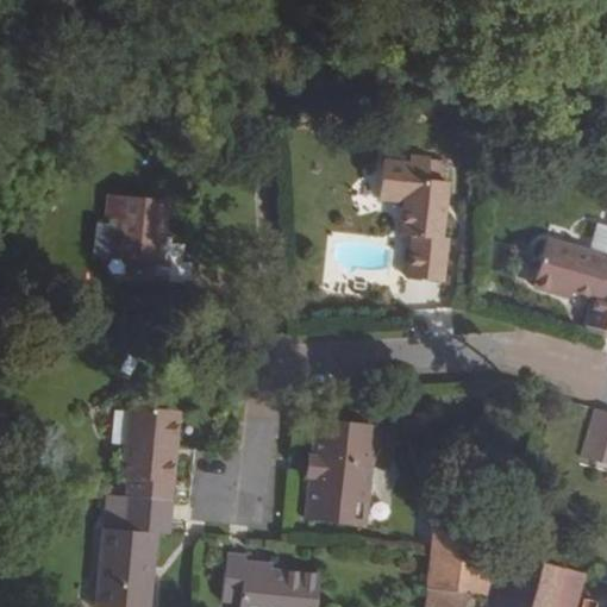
[(436,249),(439,195),(423,192),(424,171),(404,170),(402,179),(375,176),(374,213),(396,216),(395,248),(405,249),(401,291),(437,293),(442,250),(436,249)]
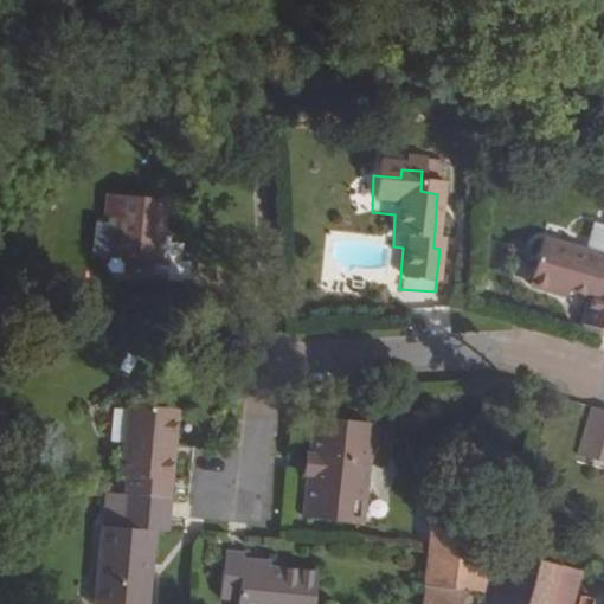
[(160,256),(165,198),(101,193),(98,218),(110,219),(107,251),(123,252),(121,275),(165,278),(167,257),(160,256)]
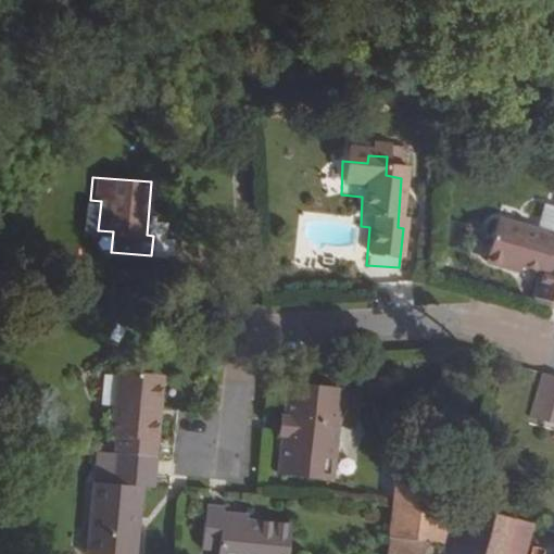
[(553,205),(544,203),(537,230),(550,235),(553,235),(553,205)]
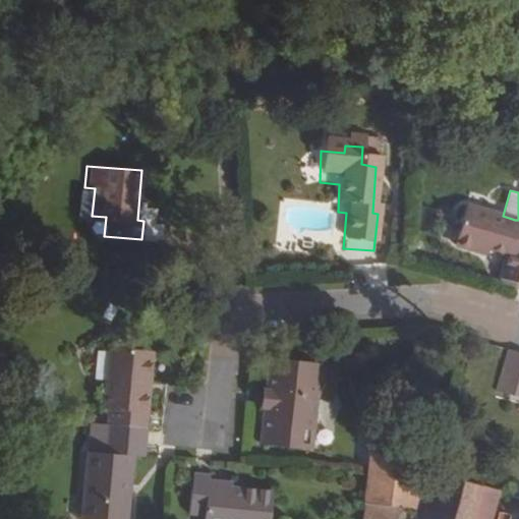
[(518,282),(518,231),(512,230),(515,220),(503,216),(465,207),(455,246),(467,250),(469,243),(485,248),(506,253),(500,277),(518,282)]
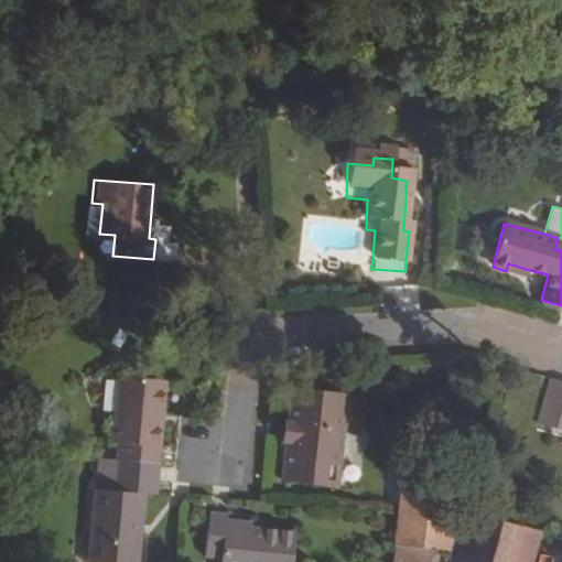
[(526,269),(508,263),(506,271),(523,276),(526,269)]
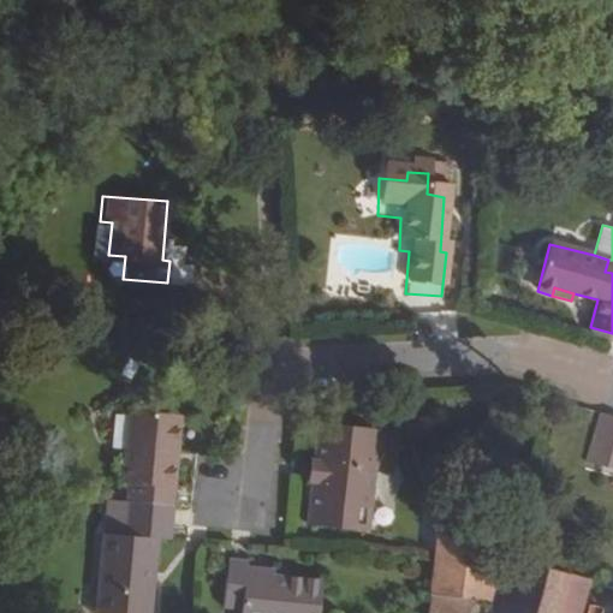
[(176,511),(192,339),(149,334),(138,412),(160,415),(159,423),(137,422),(135,422),(128,492),(132,492),(131,507),(176,511)]
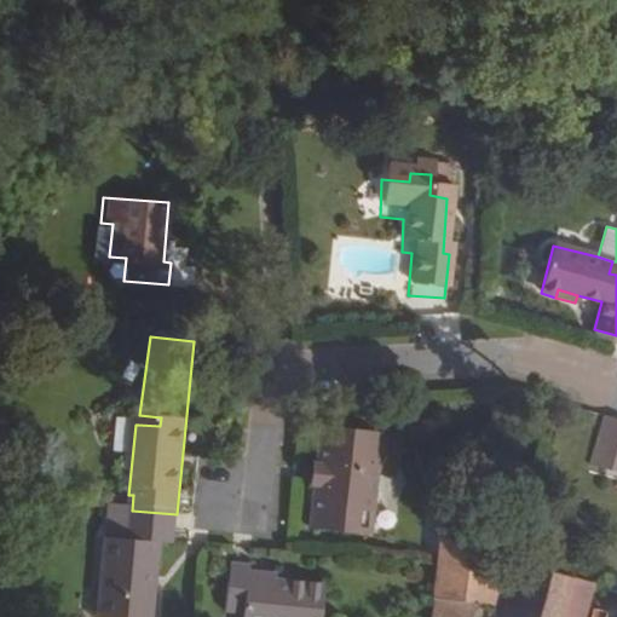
[(616,415),(601,411),(587,462),(616,471),(616,415)]
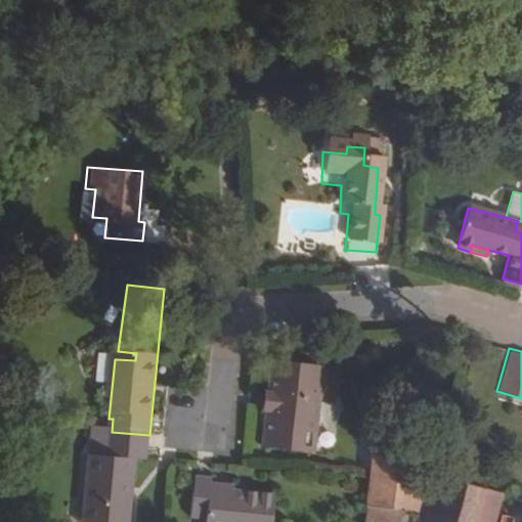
[(135,360),(136,353),(118,351),(117,359),(135,360)]
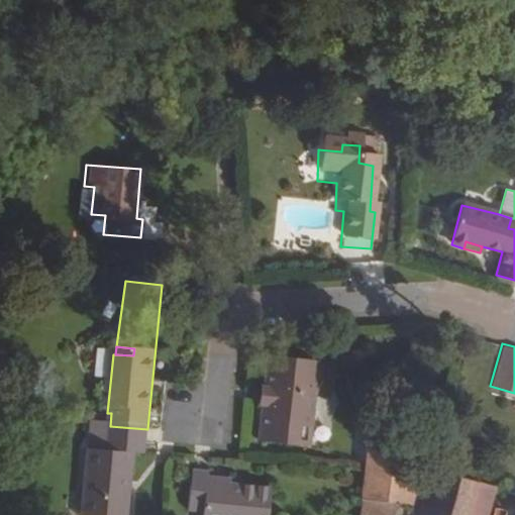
[(331,362),(265,355),(256,440),(307,445),(312,392),(328,393),(331,362)]
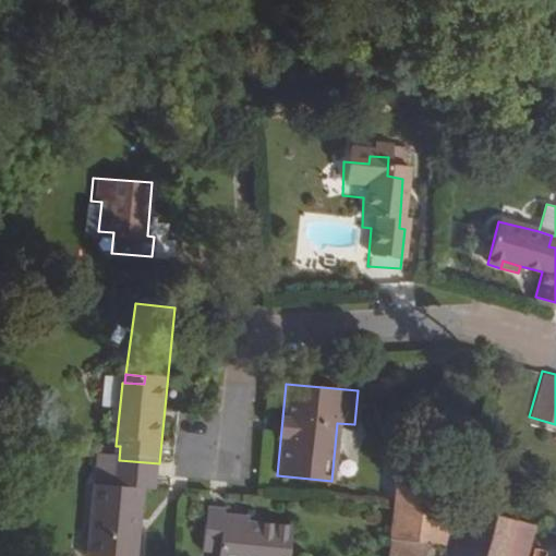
[(458,505),(397,433),(395,515),(454,521),(457,507),(458,505)]
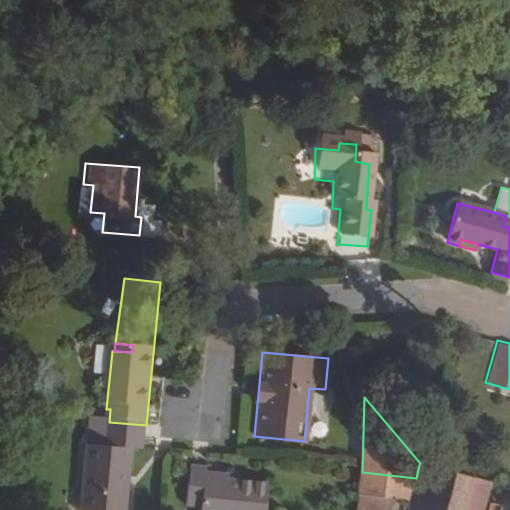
[(127,509),(133,455),(143,455),(146,425),(109,422),(105,451),(89,450),(82,509),(127,509)]
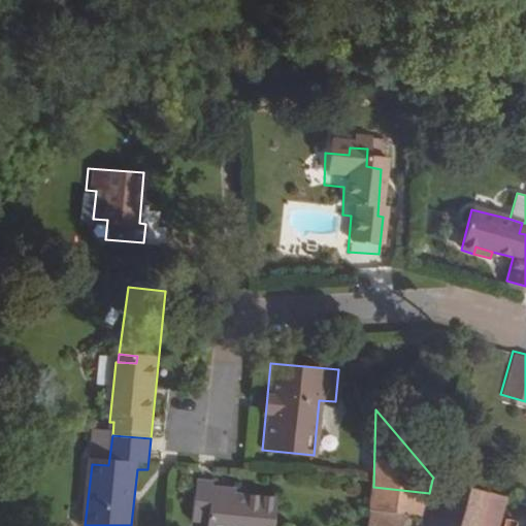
[(280,525),(283,497),(241,495),(230,493),(230,487),(220,487),(220,482),(200,480),(198,522),(211,523),(210,525),(280,525)]
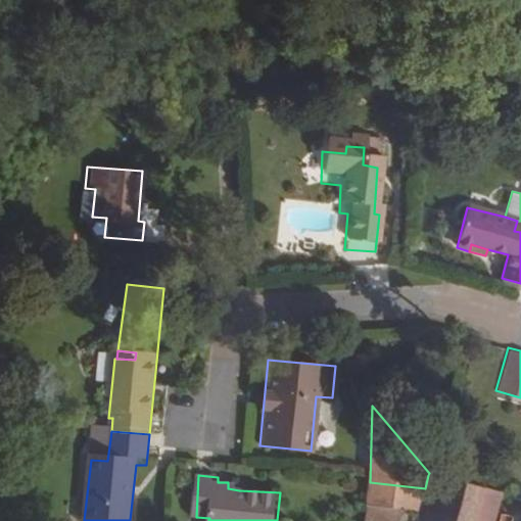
[(471,520),(480,485),(475,483),(474,490),(467,488),(468,483),(463,482),(461,487),(452,485),(453,481),(446,479),(445,484),(431,482),(432,477),(428,475),(425,488),(421,506),(417,520),(471,520)]
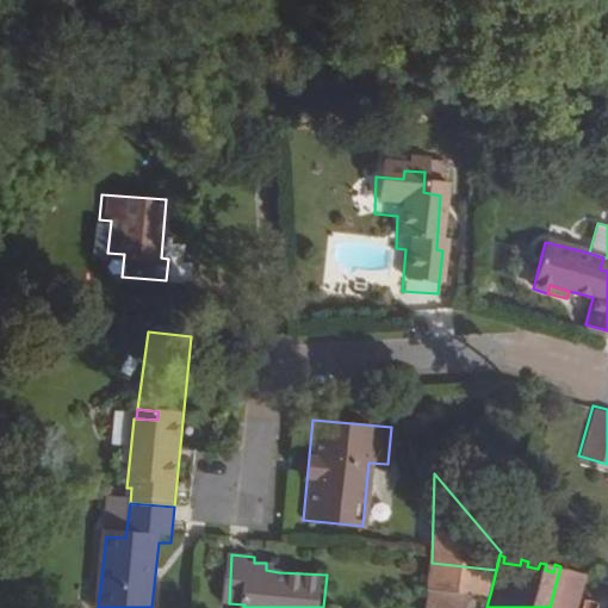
[(491,590),(496,570),(432,563),(432,593),(471,590),(491,590)]
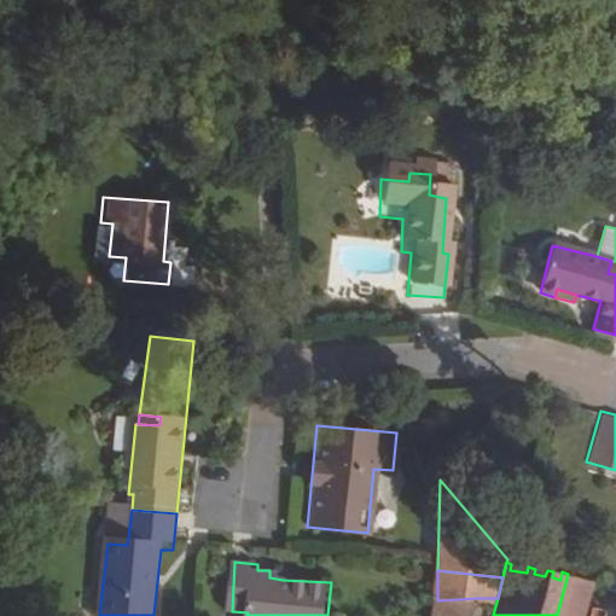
[(469,615),(477,598),(437,600),(433,615),(469,615)]
